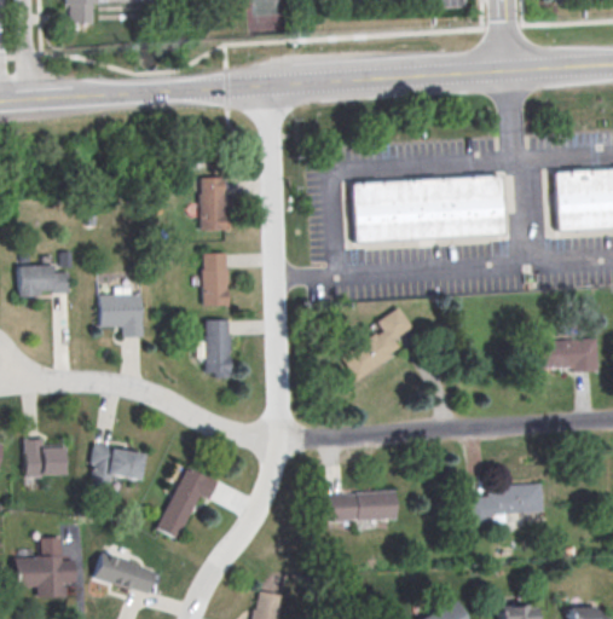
[(65,0),(67,4),(71,3),(71,22),(96,22),(96,3),(99,3),(98,0),(65,0)]
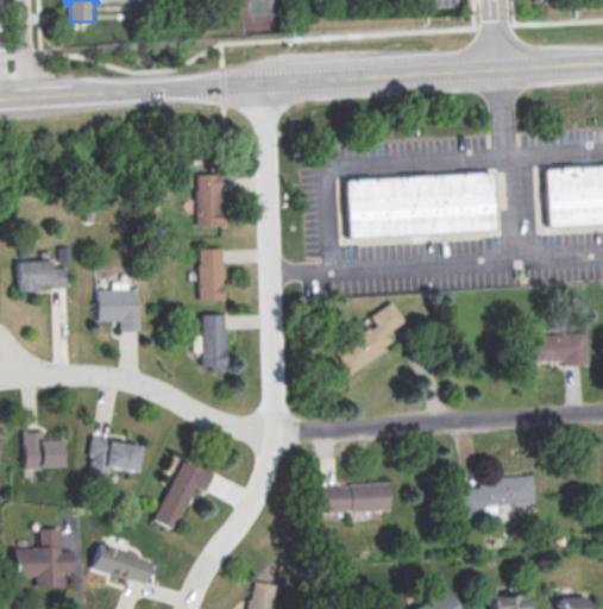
[(602,224),(550,228),(546,168),(602,163),(602,224)]
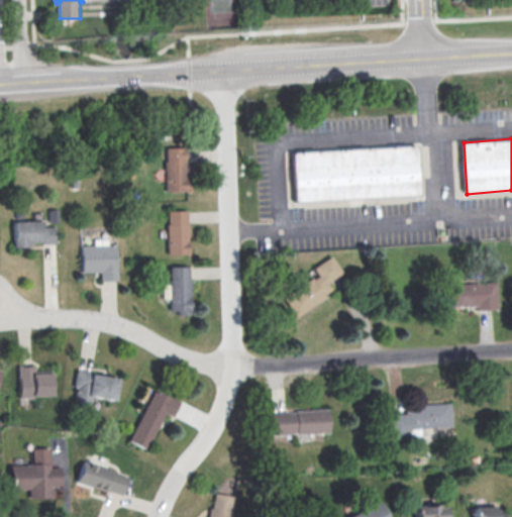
[(295,204),(292,153),(421,145),(424,196),(295,204)]
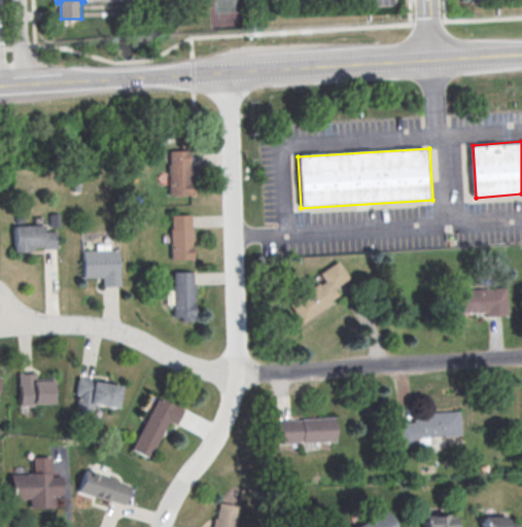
[(172,195),(196,195),(196,150),(172,150),(172,195)]
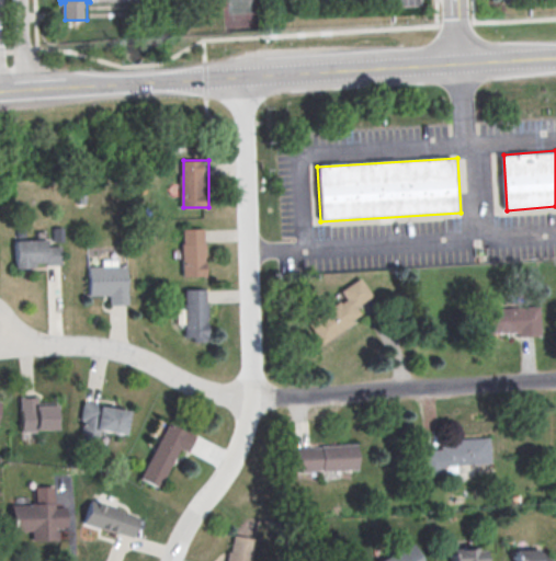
[(208,275),(207,228),(185,228),(185,276),(208,275)]
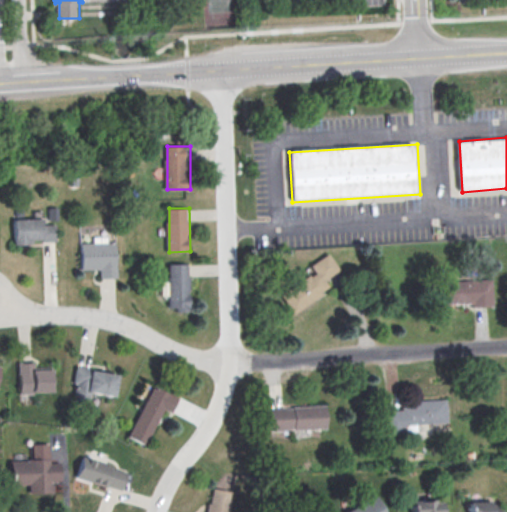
[(14,221),(44,220),(45,226),(58,225),(58,243),(45,243),(45,242),(29,242),(30,246),(15,247),(14,221)]
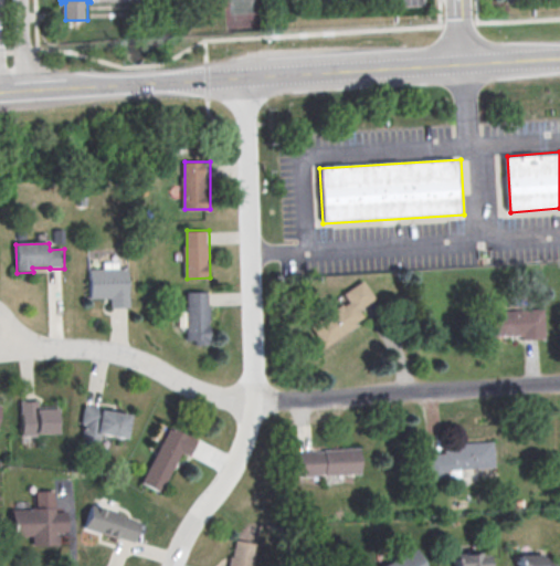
[(91,270),(129,269),(130,308),(113,310),(112,299),(92,300),(91,270)]
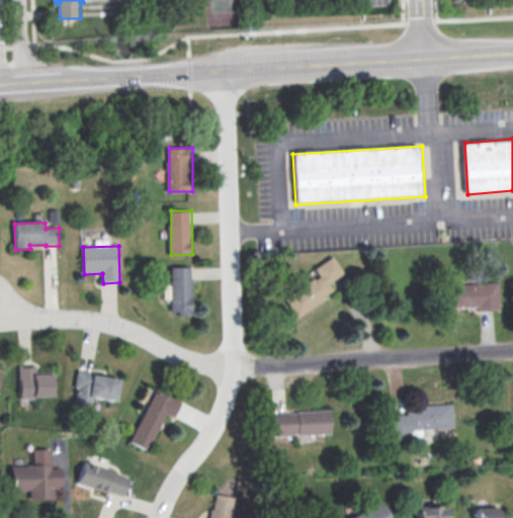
[(317,268),(321,274),(287,296),(300,316),(337,291),(332,283),(347,274),(335,256),(317,268)]
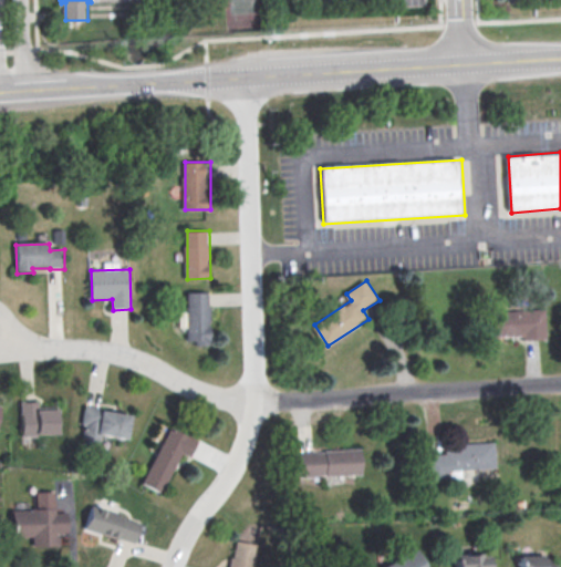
[(211,344),(211,291),(188,292),(189,340),(198,340),(198,344),(211,344)]
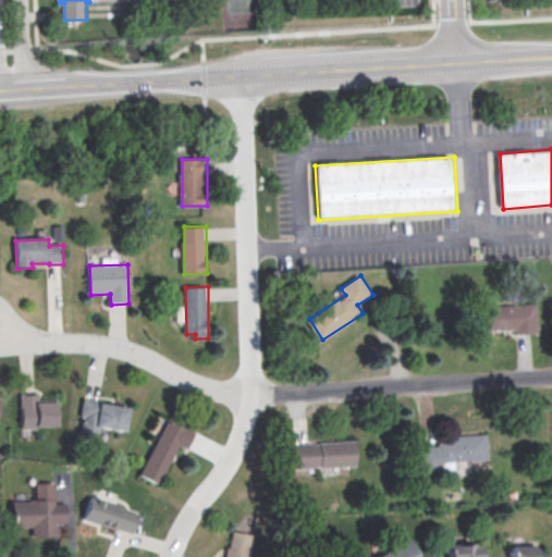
[(482,331),(518,330),(518,333),(541,332),(540,304),(482,306),(482,331)]
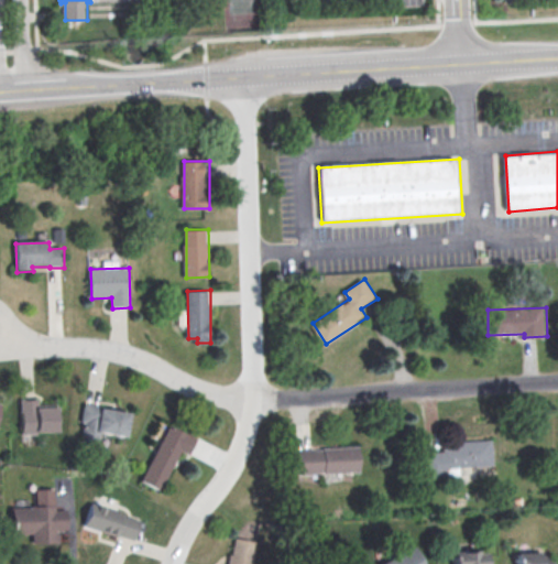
[(23,401),(24,435),(59,434),(58,409),(46,409),(46,407),(40,407),(39,400),(23,401)]
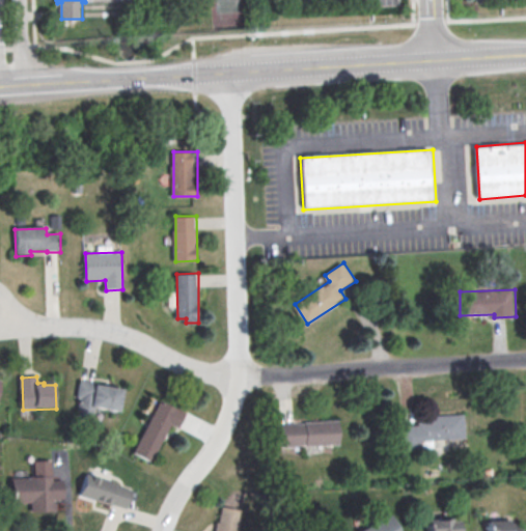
[(125,387),(83,381),(77,417),(94,420),(97,407),(121,411),(125,387)]
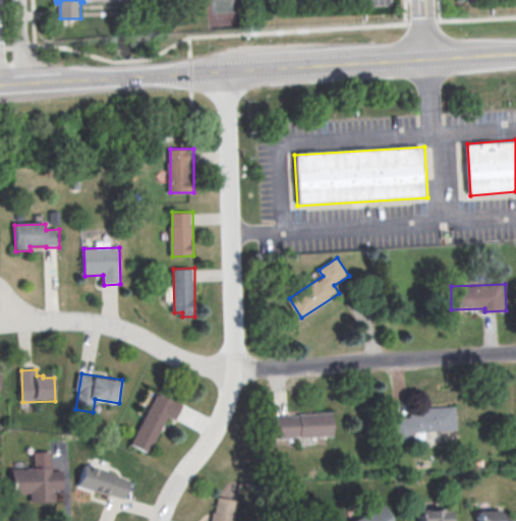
[(157,392),(130,446),(149,455),(168,417),(175,421),(183,405),(157,392)]
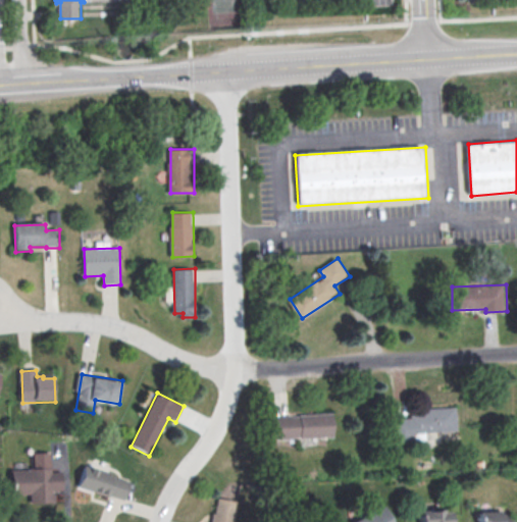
[(460,430),(459,410),(396,412),(397,441),(417,440),(416,431),(460,430)]
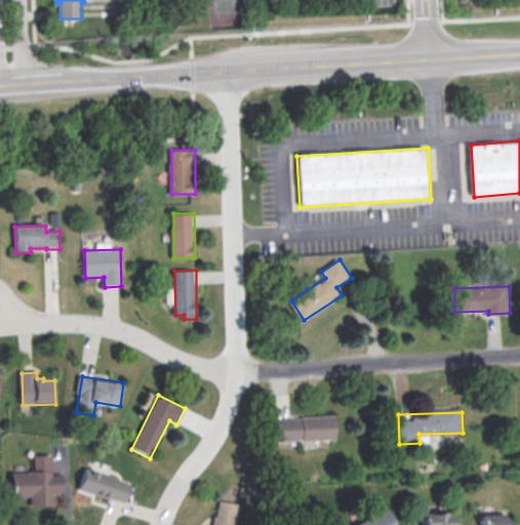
[(274,417),(275,441),(338,439),(337,416),(274,417)]
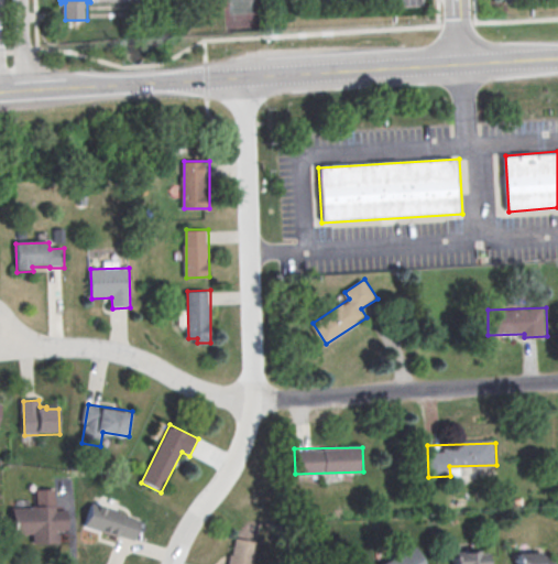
[(14,507),(15,534),(34,533),(35,543),(61,543),(59,530),(69,530),(69,509),(57,509),(56,488),(39,489),(39,506),(14,507)]
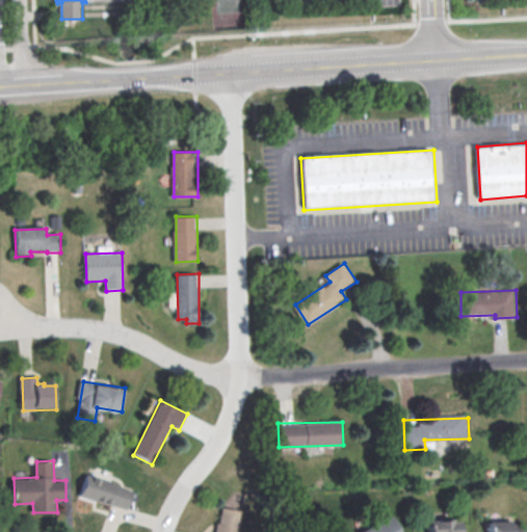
[(134,487),(87,475),(81,497),(128,509),(134,487)]
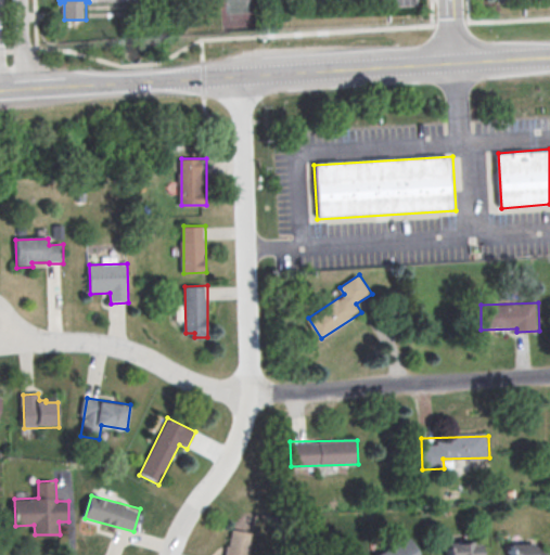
[(252,554),(256,532),(232,529),(228,554),(252,554)]
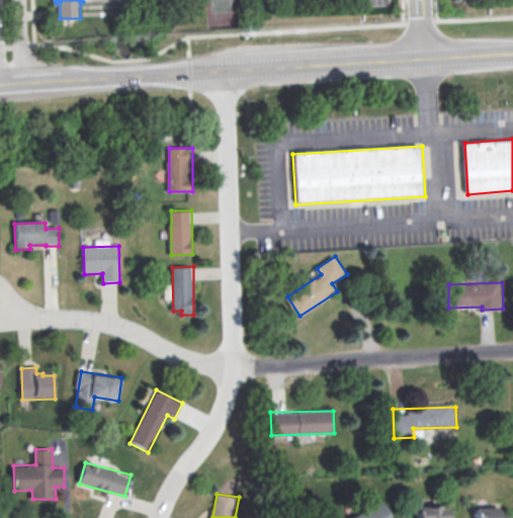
[(392,517),(383,501),(352,517),(392,517)]
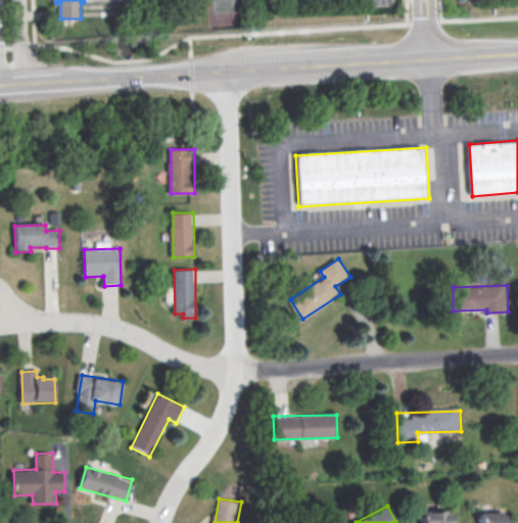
[(425,522),(425,512),(455,511),(455,519),(458,519),(458,522),(425,522)]
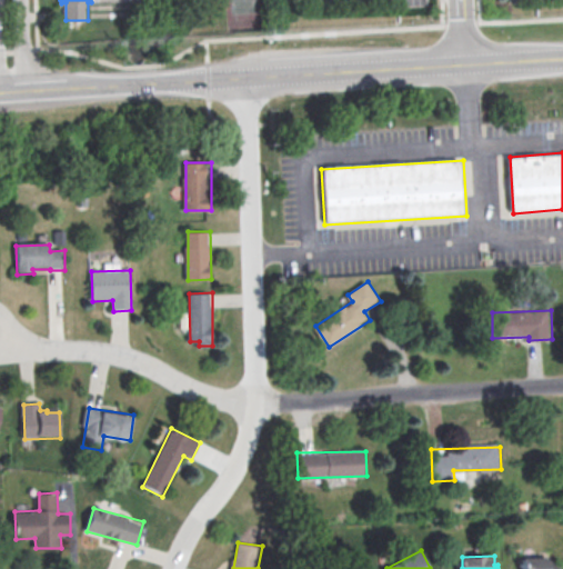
[(524,568),(524,557),(549,556),(549,566),(560,566),(560,568),(524,568)]
